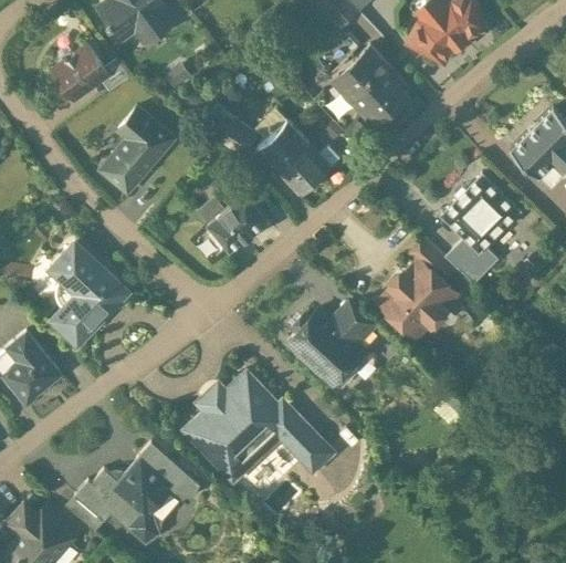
[(112,0),(100,9),(109,22),(106,24),(111,29),(113,28),(121,38),(133,29),(145,44),(166,29),(164,27),(173,20),(174,19),(160,0),(112,0)]
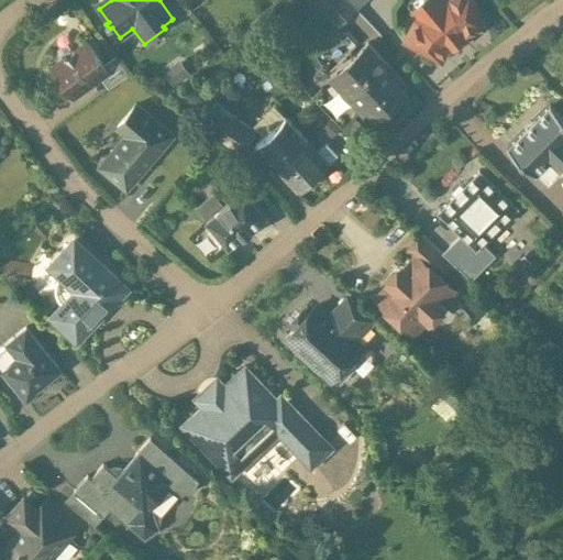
[(191,15),(179,0),(159,0),(173,19),(172,20),(176,26),(191,15)]
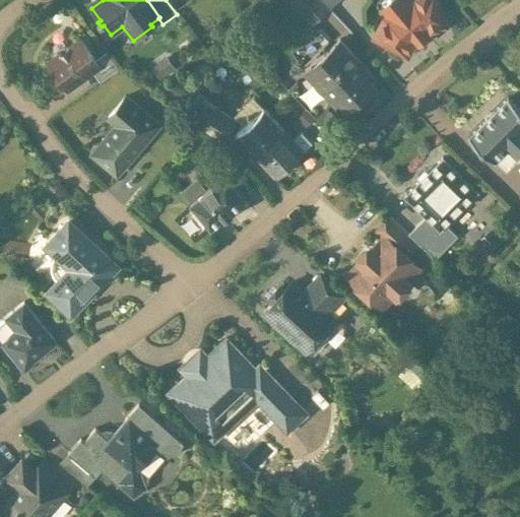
[(285,0),(297,11),(298,11),(297,10),(306,0),(285,0)]
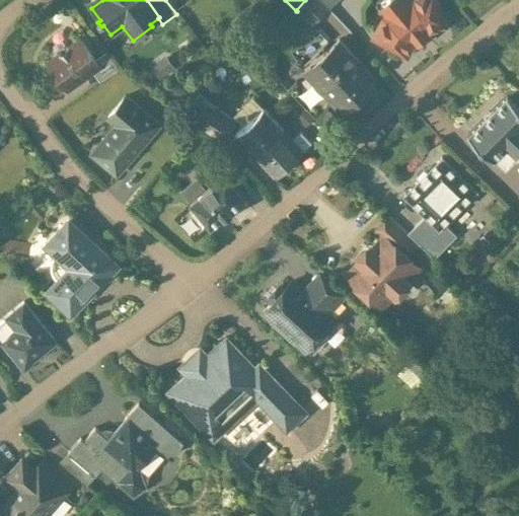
[(305,0),(296,10),(297,11),(296,11),(311,28),(329,12),(317,0),(305,0)]
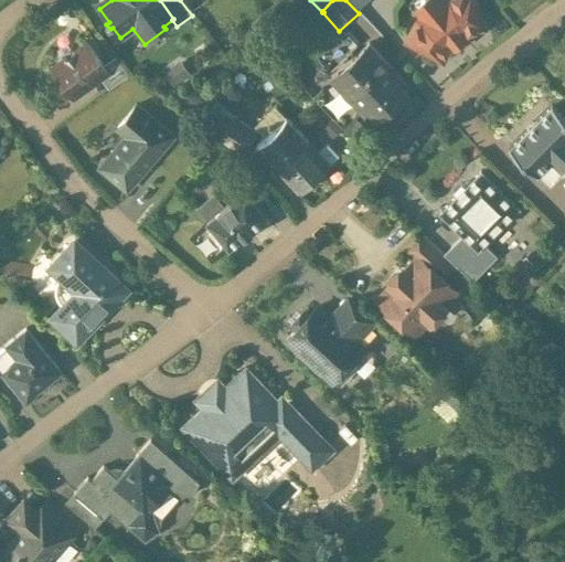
[(345,0),(359,13),(372,0),(345,0)]
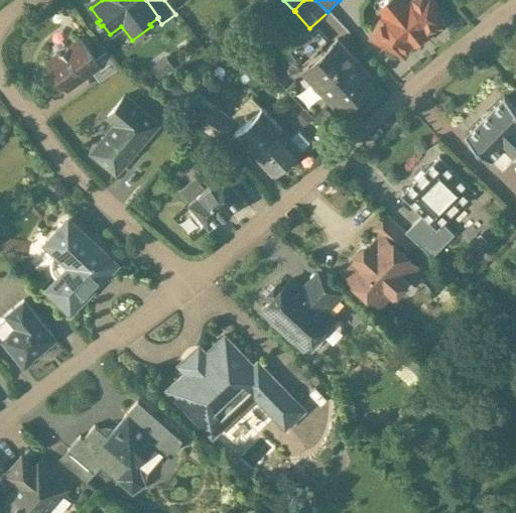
[(408,0),(405,3),(402,0),(387,0),(382,10),(388,17),(383,21),(373,38),(404,55),(410,44),(414,40),(416,42),(424,36),(422,34),(426,31),(439,27),(430,0),(408,0)]
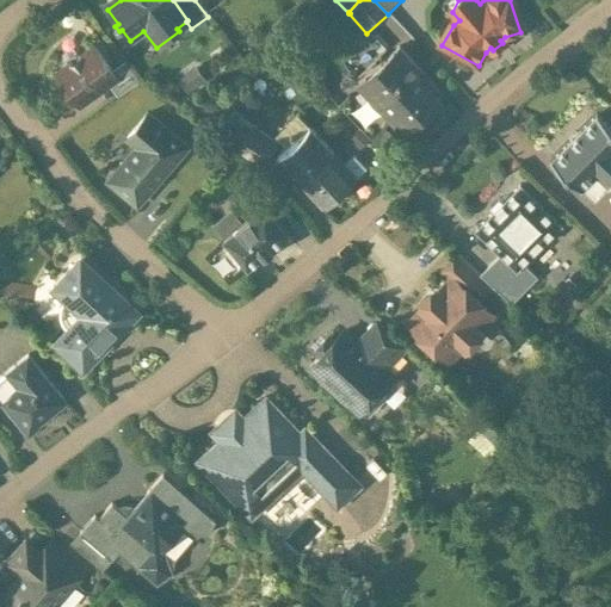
[(389,16),(369,35),(386,53),(406,33),(389,16)]
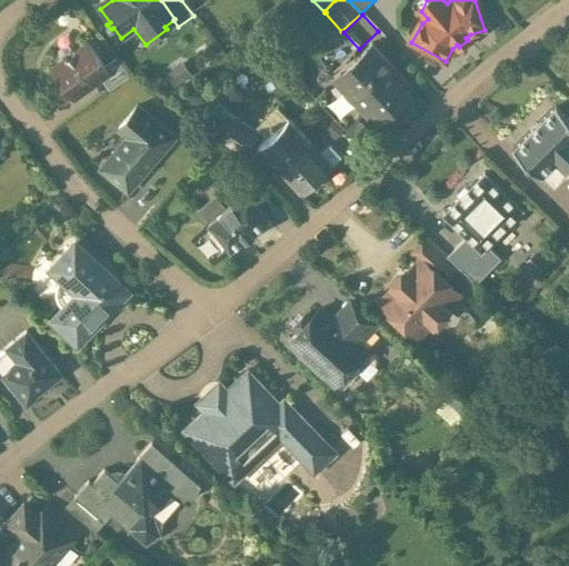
[(105,71),(88,48),(52,73),(75,102),(99,85),(109,78),(105,71)]
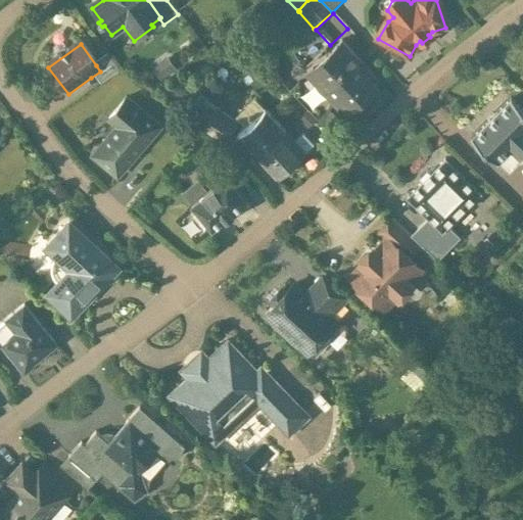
[(364,68),(342,44),(329,56),(328,66),(317,78),(331,92),(327,96),(335,106),(340,106),(342,104),(350,113),(376,90),(364,77),(364,68)]
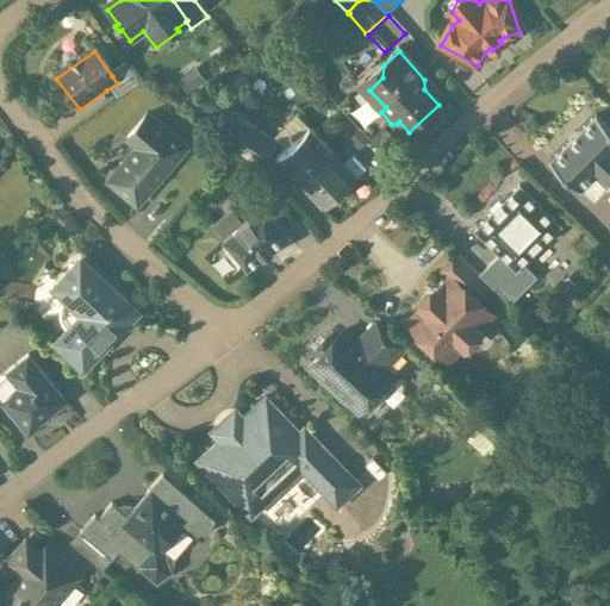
[(139,87),(125,67),(112,76),(117,83),(106,91),(116,104),(139,87)]
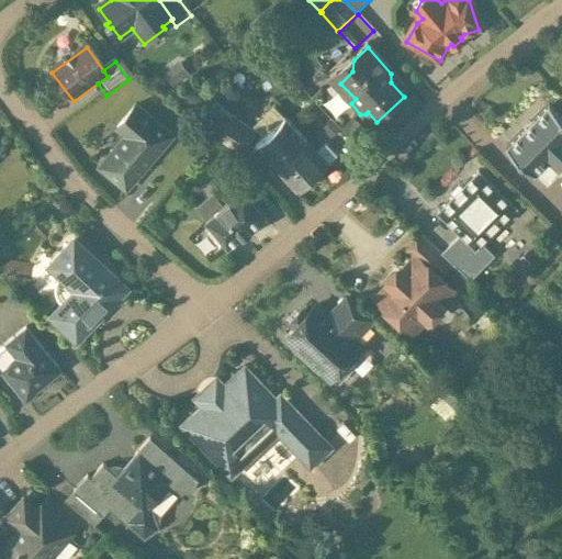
[(172,140),(136,109),(116,132),(126,140),(109,160),(135,183),(172,140)]
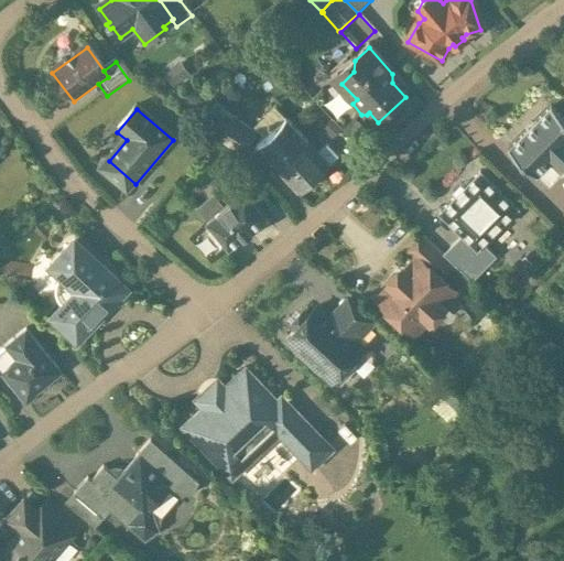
[(563,121),(551,109),(509,152),(535,180),(551,165),(562,176),(563,174),(563,121)]
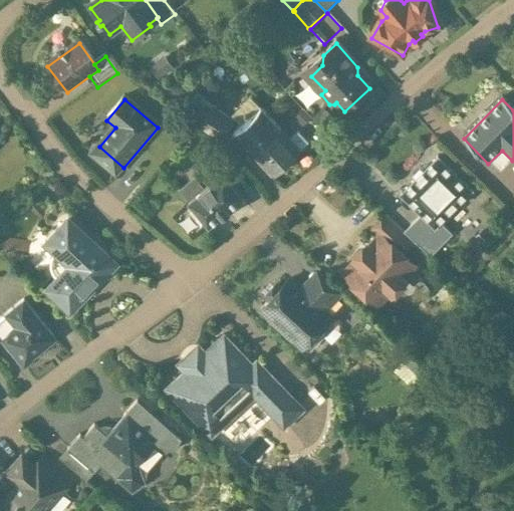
[(260,111),(250,101),(244,106),(254,117),(260,111)]
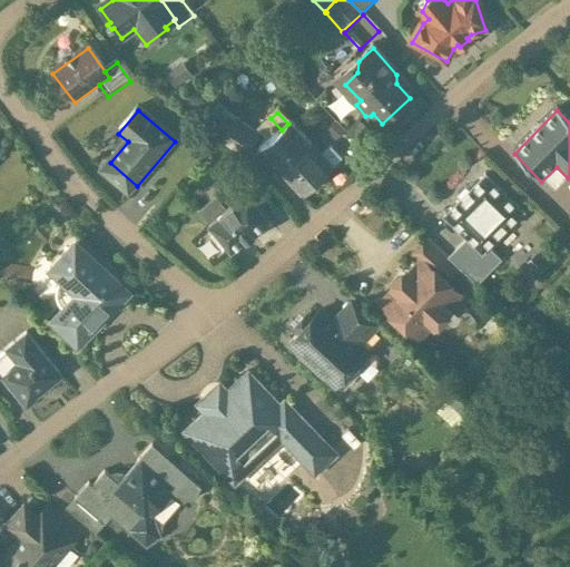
[(216,123),(208,134),(219,143),(228,132),(216,123)]
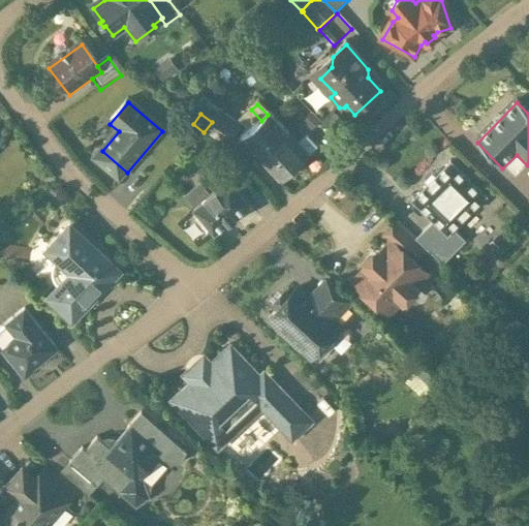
[(212,122),(204,132),(225,149),(241,130),(219,114),(212,122)]
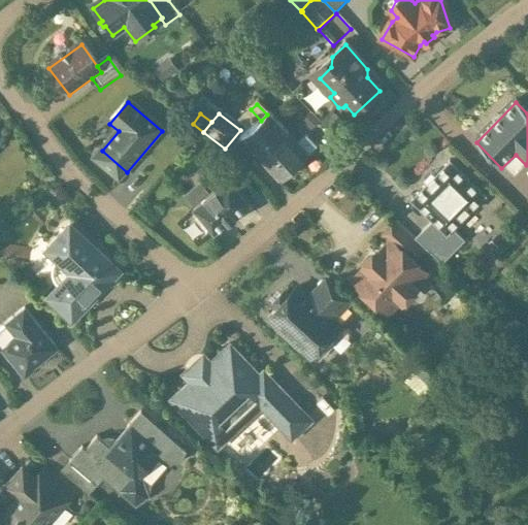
[(261,121),(240,139),(261,162),(288,137),(267,115),(261,121)]
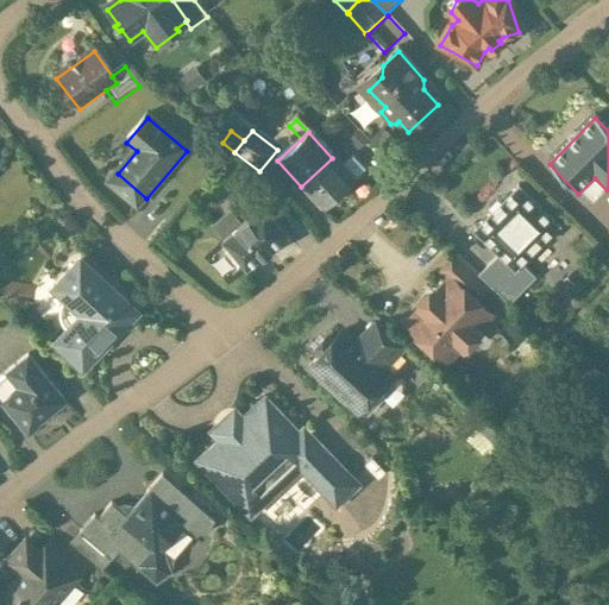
[(332,158),(301,187),(301,188),(322,212),(356,182),(344,169),(333,157),(332,158)]
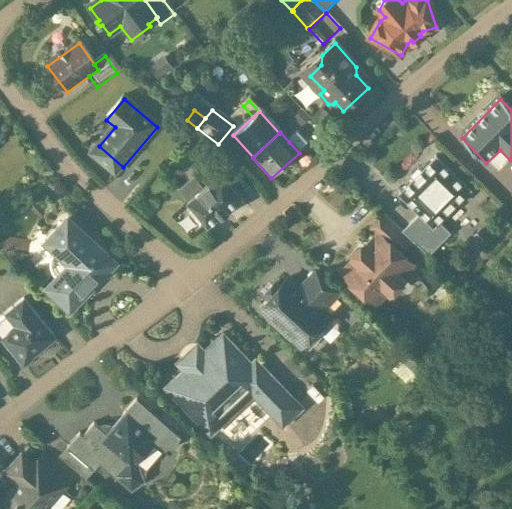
[(307,145),(297,134),(289,142),(299,153),(307,145)]
